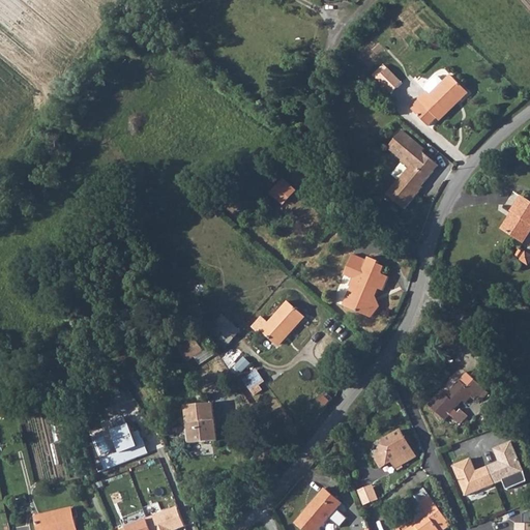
[(386,63),(374,75),(392,92),(404,82),(386,63)]
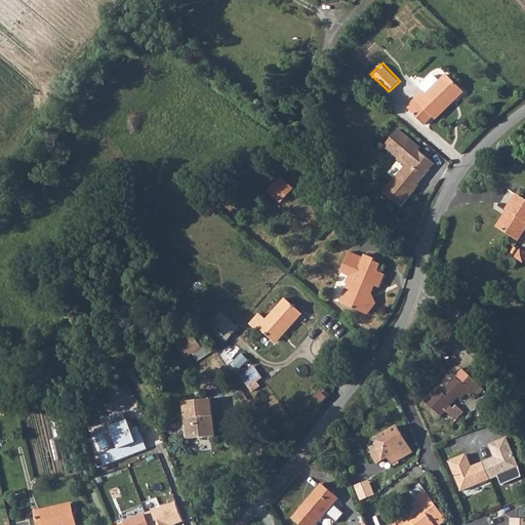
[(428,96),(422,91),(413,101),(415,102),(408,109),(425,126),(432,119),(434,120),(454,101),(456,103),(465,94),(447,76),(440,83),(428,96)]
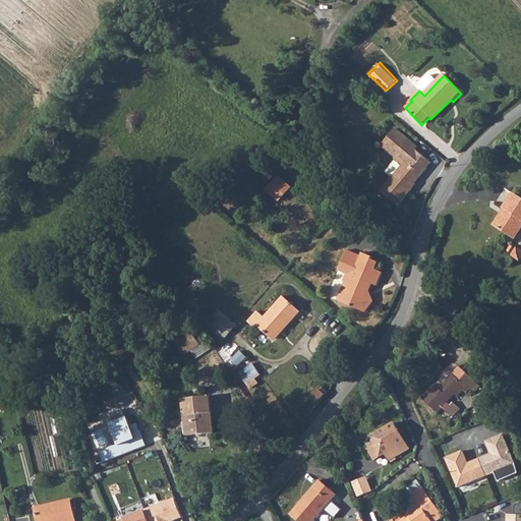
[(417,89),(419,91),(424,96),(437,82),(429,76),(427,76),(417,85),(417,89)]
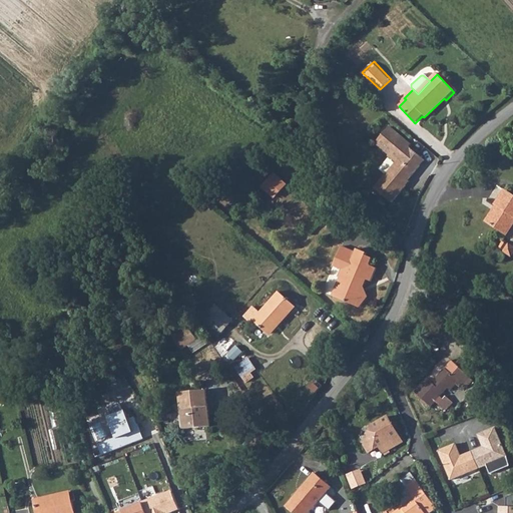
[(406,185),(410,181),(427,161),(412,146),(414,143),(393,125),(378,143),(399,163),(377,189),(394,204),(408,187),(406,185)]
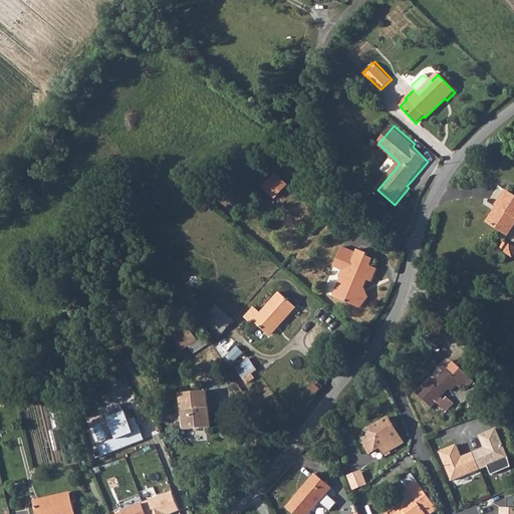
[(286,187),(276,180),(264,192),(276,200),(286,187)]
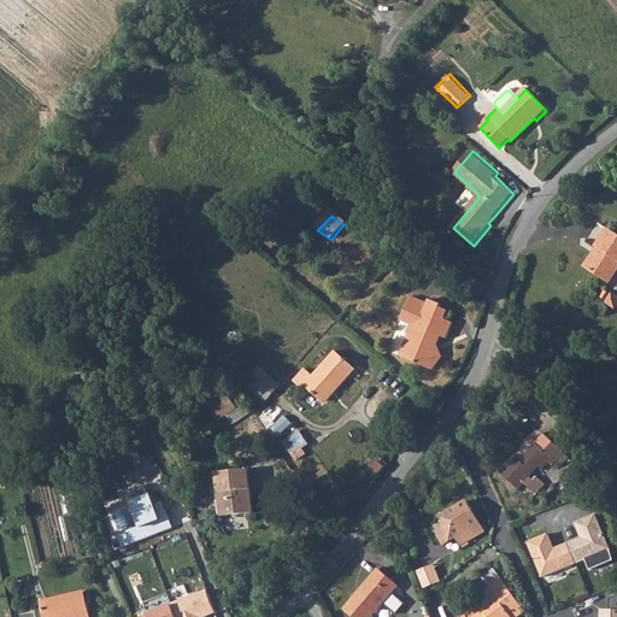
[(599,240),(607,227),(599,222),(592,236),(599,240)]
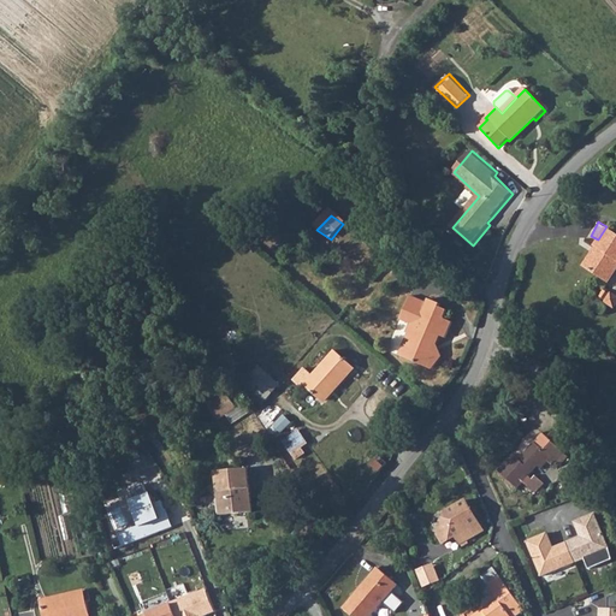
[(615,276),(615,232),(610,229),(598,247),(599,247),(587,267),(611,283),(615,276)]
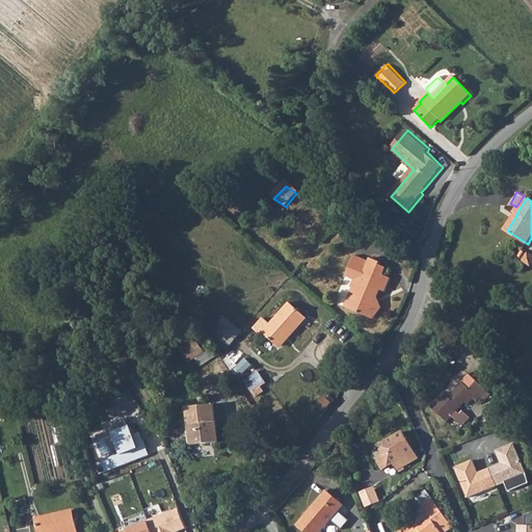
[(371,287),(380,291),(387,276),(380,275),(383,267),(378,265),(377,262),(364,257),(363,259),(350,255),(342,274),(349,277),(345,287),(348,289),(340,306),(366,317),(370,304),(366,303),(371,287)]
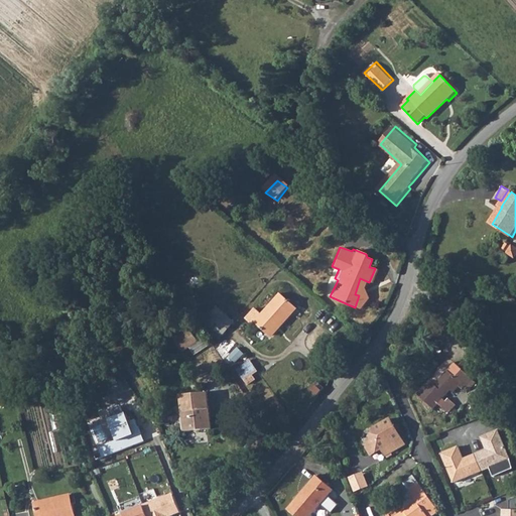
[(295,309),(278,294),(260,314),(253,309),(244,319),(251,326),(253,323),(268,336),(286,314),(289,316),(295,309)]
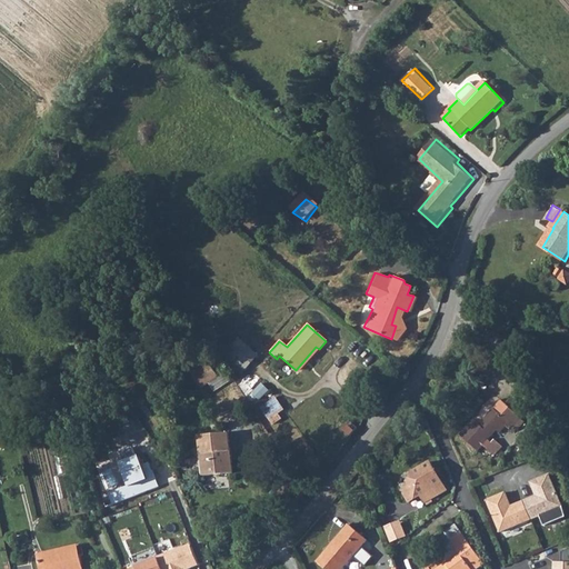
[(252,357),(236,343),(227,353),(243,368),(252,357)]
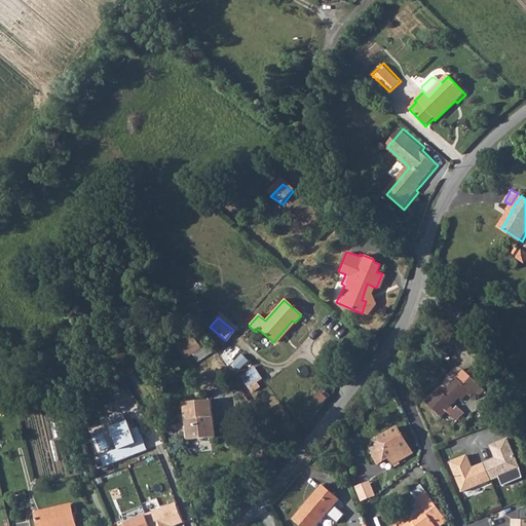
[(178,349),(193,340),(190,336),(175,345),(178,349)]
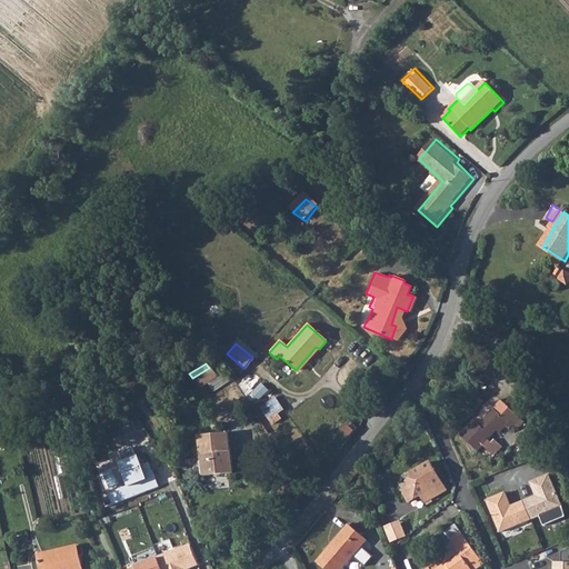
[(216,377),(209,368),(192,378),(199,389),(216,377)]
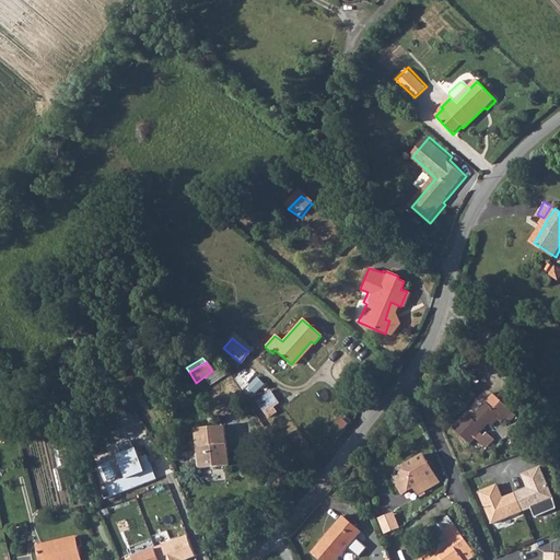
[(258,400),(270,417),(284,406),(272,389),(258,400)]
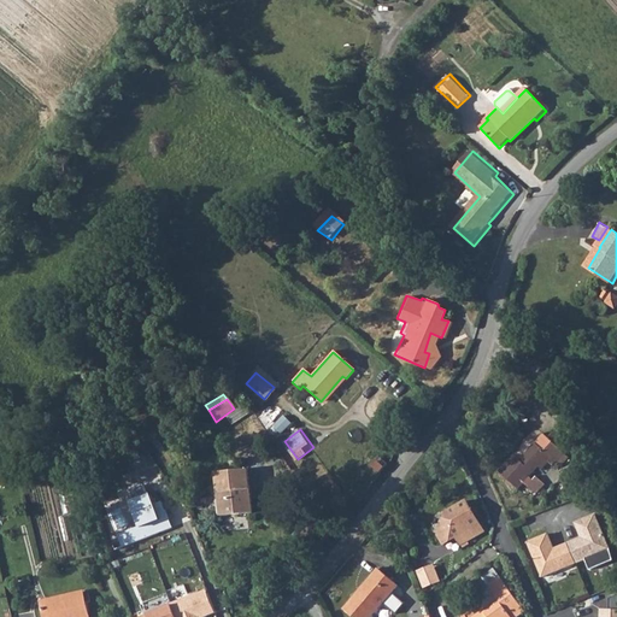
[(563,439),(556,432),(550,438),(545,434),(521,459),(516,454),(499,471),(518,488),(524,482),(536,494),(546,483),(536,476),(534,479),(530,476),(550,454),(562,465),(570,457),(557,445),(563,439)]
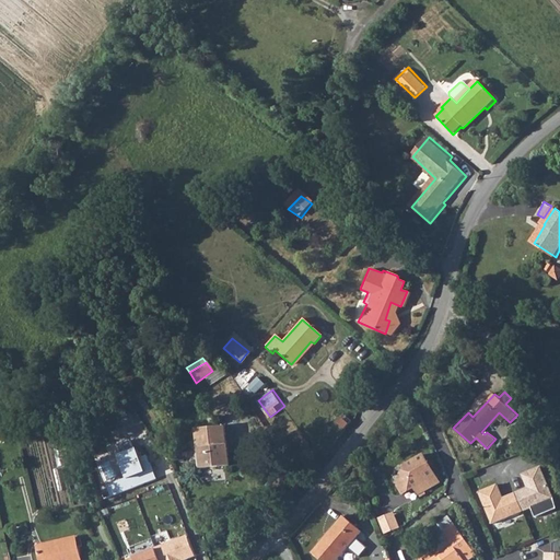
[(228,466),(222,427),(194,429),(197,468),(228,466)]
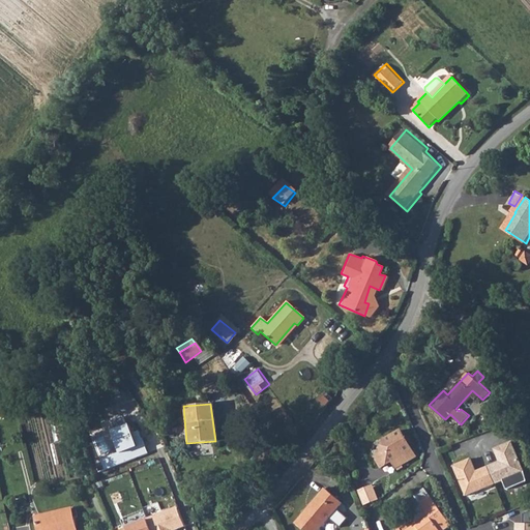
[(105,459),(108,468),(149,452),(141,431),(134,434),(130,424),(128,424),(125,416),(114,419),(117,429),(115,430),(123,451),(105,459)]
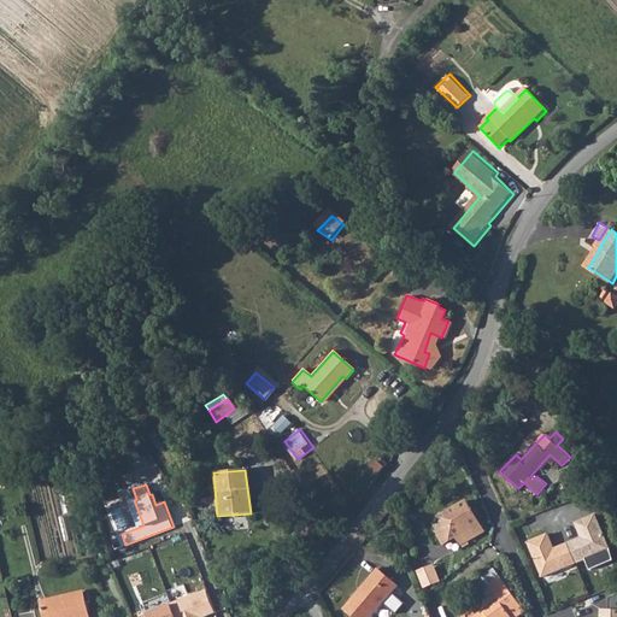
[(485,530),(468,500),(450,510),(451,511),(447,512),(446,523),(436,528),(444,541),(457,534),(460,542),(485,530)]
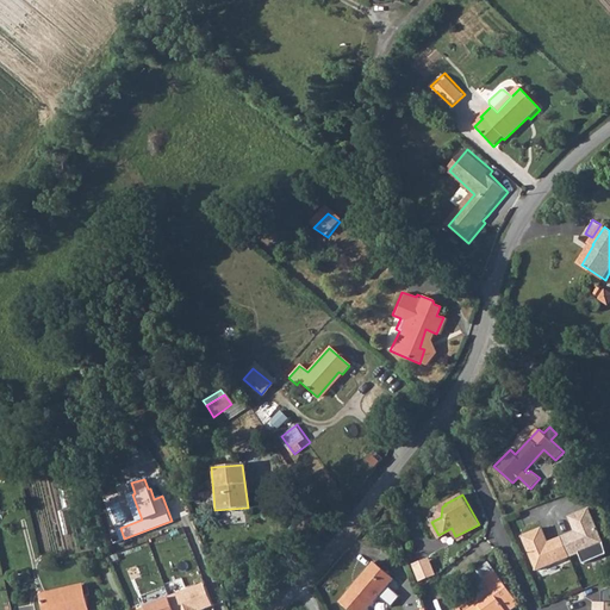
[(602,543),(590,508),(570,516),(574,530),(547,540),(542,524),(522,531),(534,567),(602,543)]
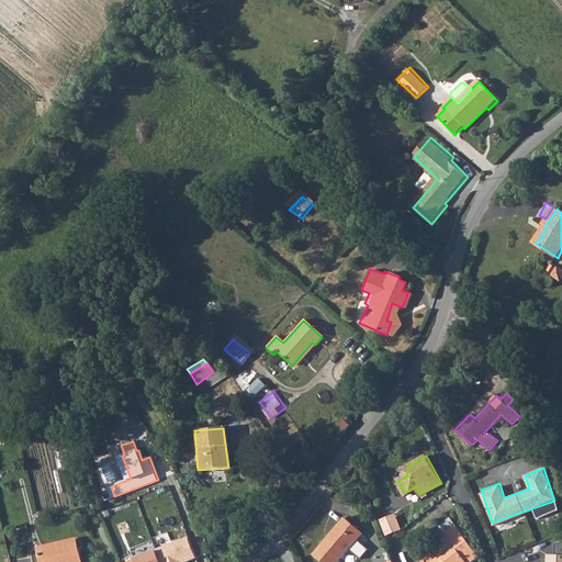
[(381,518),(388,535),(403,529),(397,513),(381,518)]
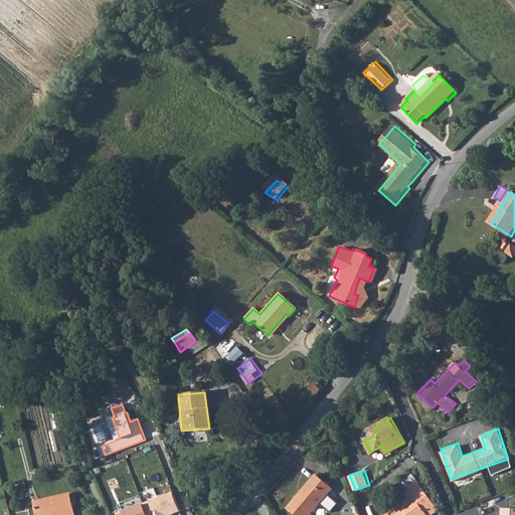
[(407,489),(417,482),(412,473),(402,481),(407,489)]
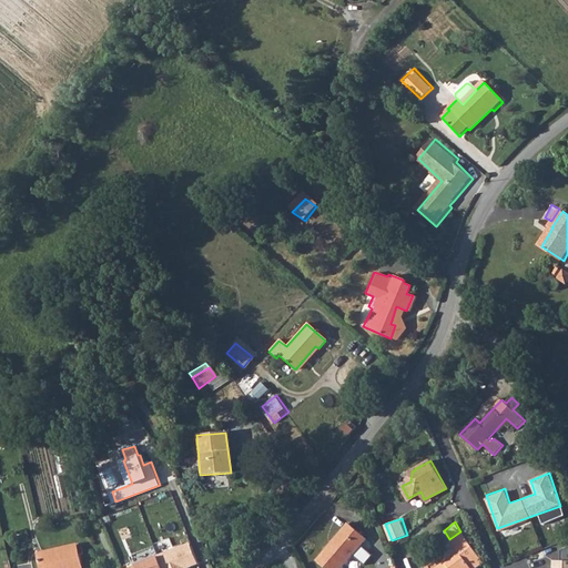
[(337,567),(364,537),(347,524),(316,560),(325,567),(337,567)]
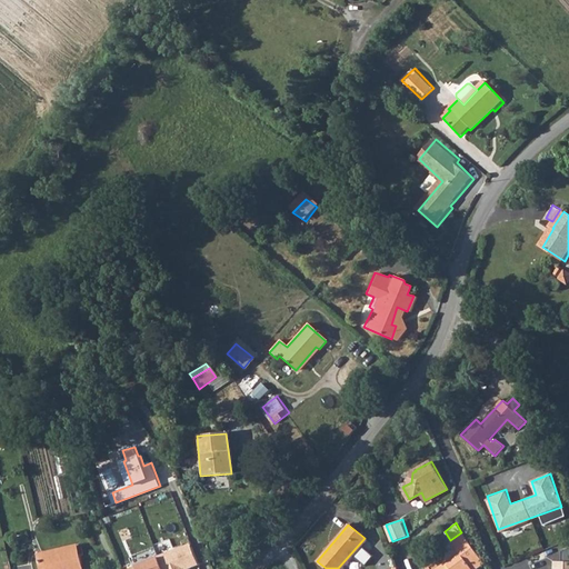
[(477,568),(485,562),(461,532),(450,540),(459,551),(462,556),(449,565),(446,561),(436,568),(477,568)]
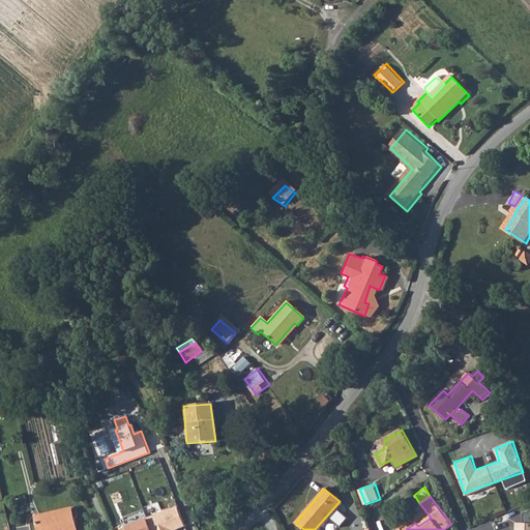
[(150,519),(119,529),(177,529),(187,526),(179,505),(149,518),(150,519)]
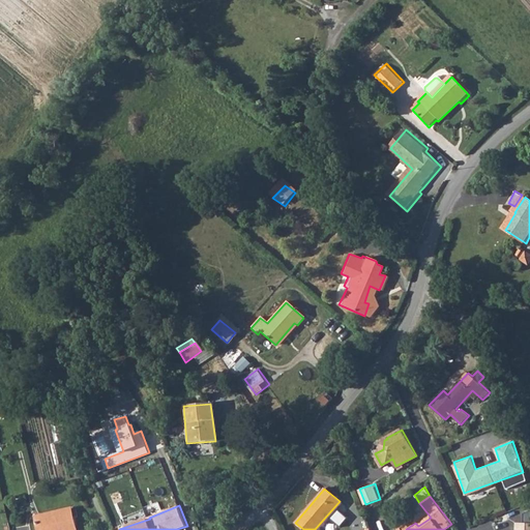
[(74,529),(68,507),(31,516),(34,529),(74,529)]
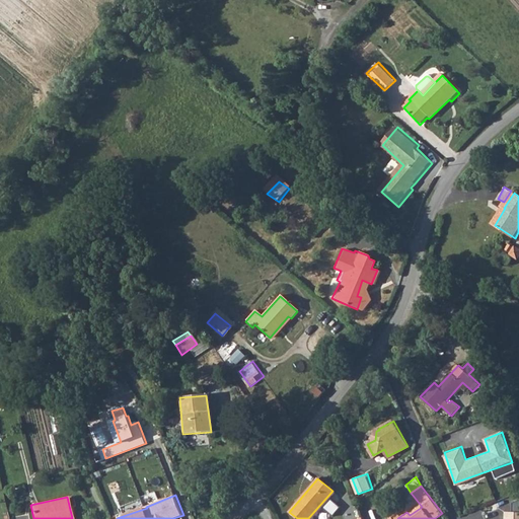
[(143,500),(122,508),(124,515),(146,507),(143,500)]
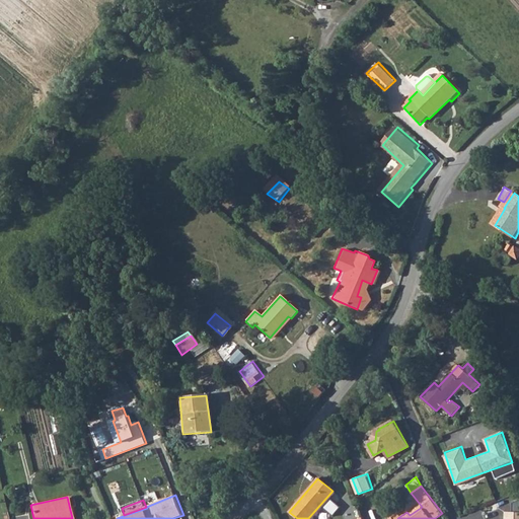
[(419,503),(406,512),(410,515),(422,507),(419,503)]
